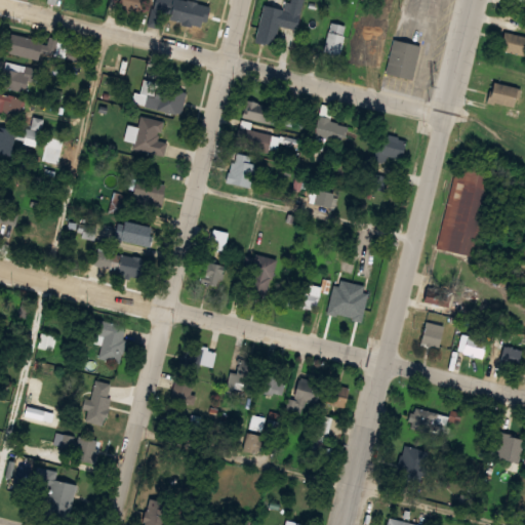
[(139,9),(142,0),(121,0),(120,4),(139,9)]
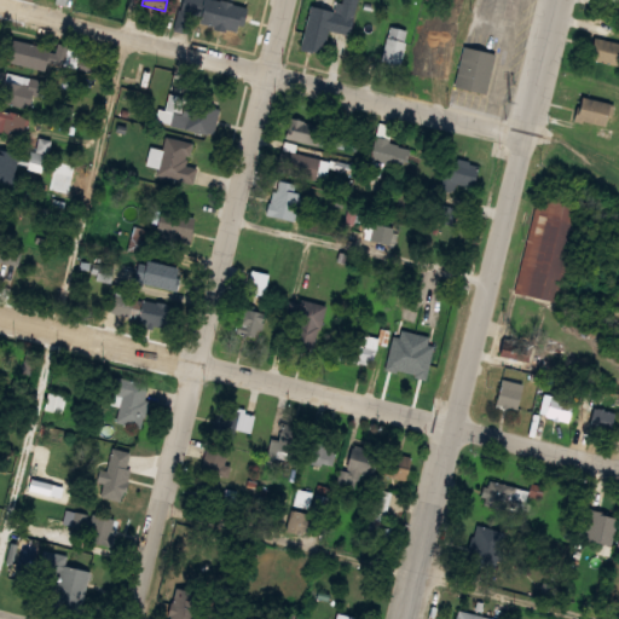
[(201,0),(191,33),(174,28),(181,0),(201,0)]
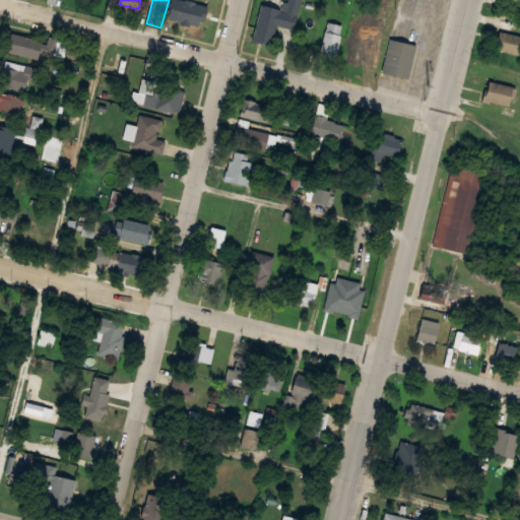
[(187,0),(208,6),(204,20),(200,18),(198,24),(168,16),(172,0),(187,0)]
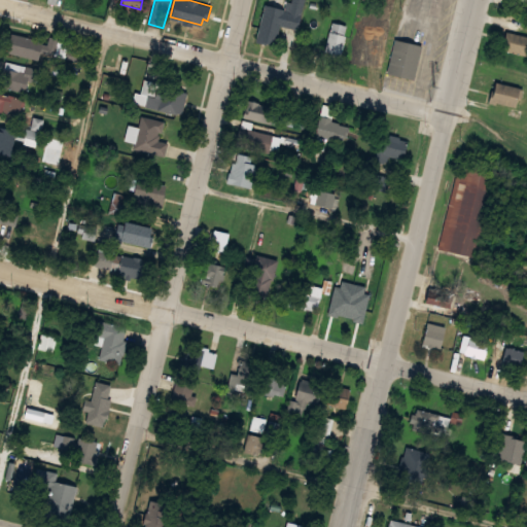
[(255,41),(272,45),(278,25),(297,30),(306,0),(293,0),(293,1),(287,0),(285,8),(266,3),(255,41)]
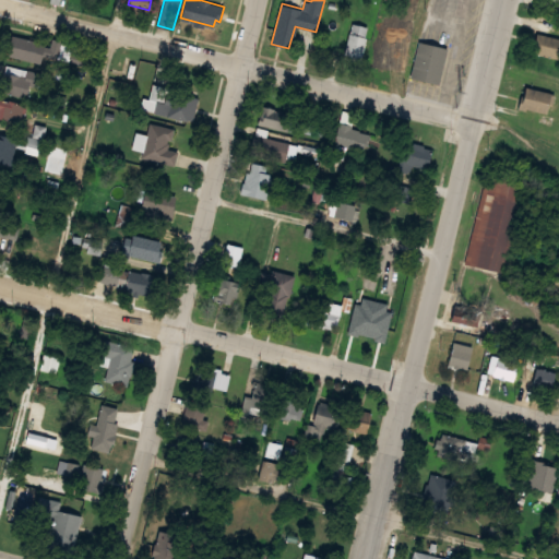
[(412,21),(419,22),(417,37),(411,36),(412,21)]
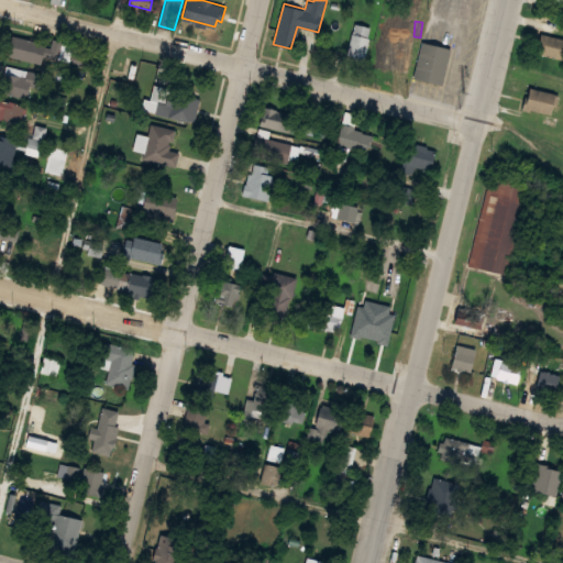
[(348,54),(364,58),(372,29),(355,23),(348,54)]
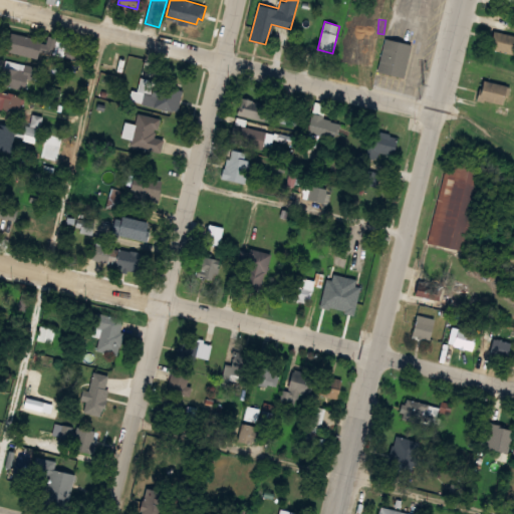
[(513,52),(513,47),(513,33),(494,29),(491,47),(513,52)]
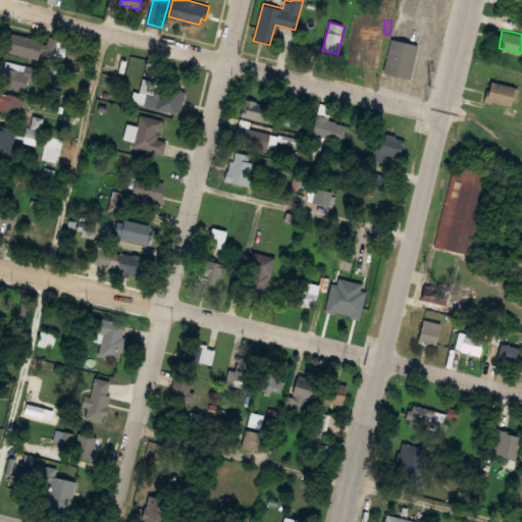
[(6,51),(37,57),(38,50),(77,59),(81,50),(69,47),(70,41),(50,36),(48,44),(42,42),(42,40),(7,32),(5,41),(9,42),(6,51)]
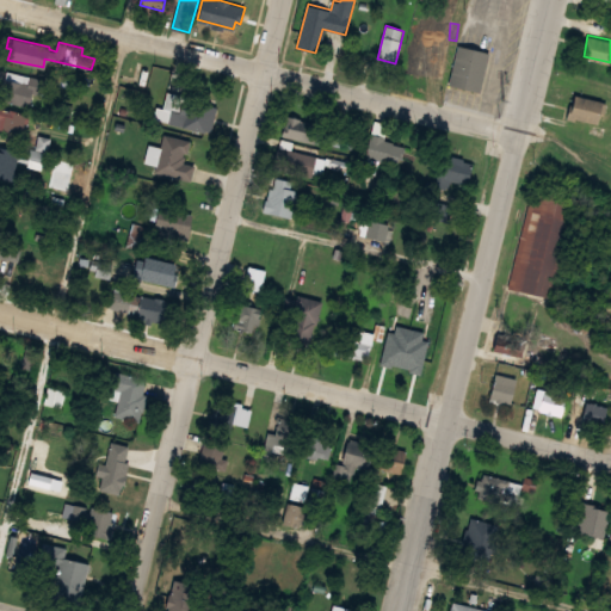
[(415,69),(437,74),(444,42),(424,38),(415,69)]
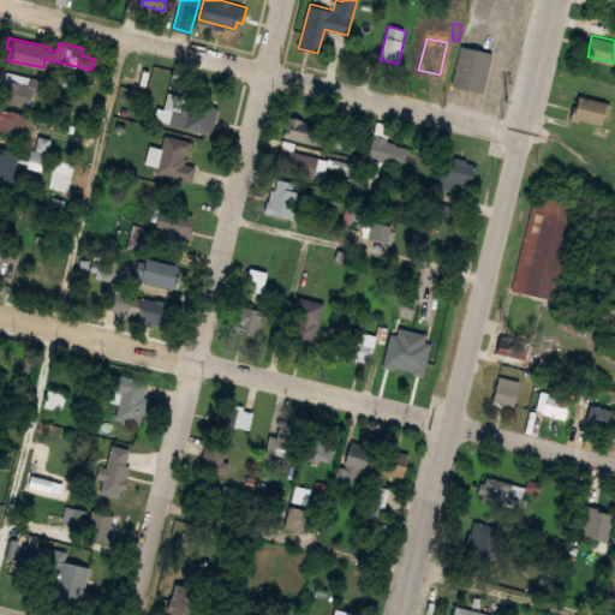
[(463,46),(496,54),(485,94),(452,85),(463,46)]
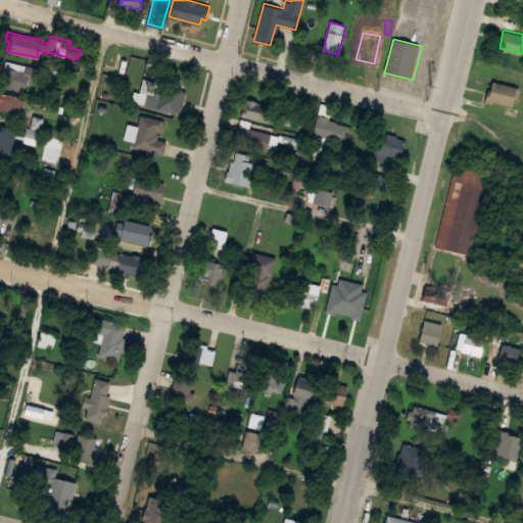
[(122,64),(121,51),(108,52),(109,64),(122,64)]
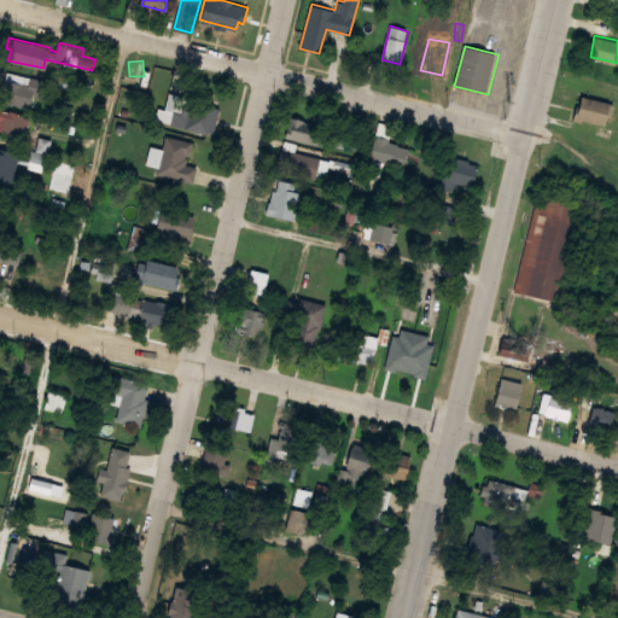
[(27,108),(0,100),(0,89),(5,70),(46,81),(44,94),(30,92),(27,108)]
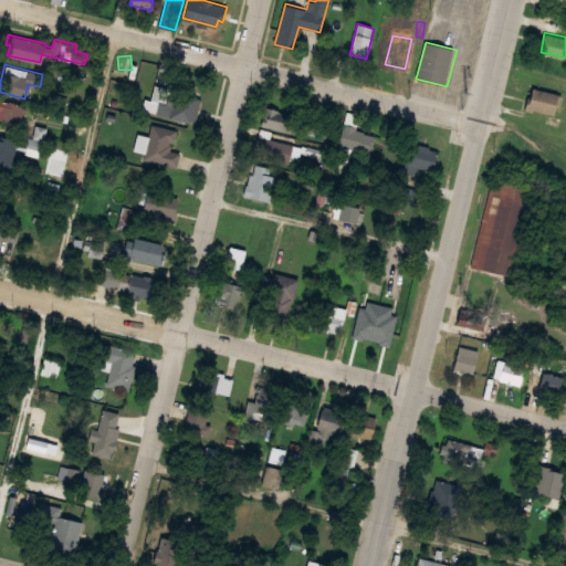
[(528,108),(556,116),(562,94),(534,86),(528,108)]
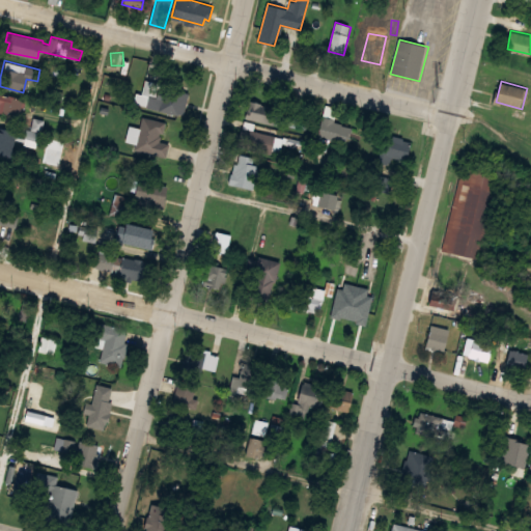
[(188,91),(182,114),(156,108),(156,105),(150,103),(156,83),(188,91)]
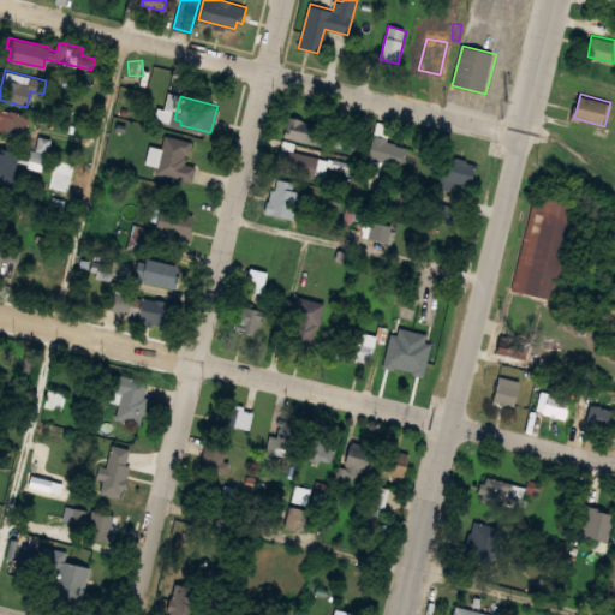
[(0,108),(27,114),(23,133),(0,129),(0,108)]
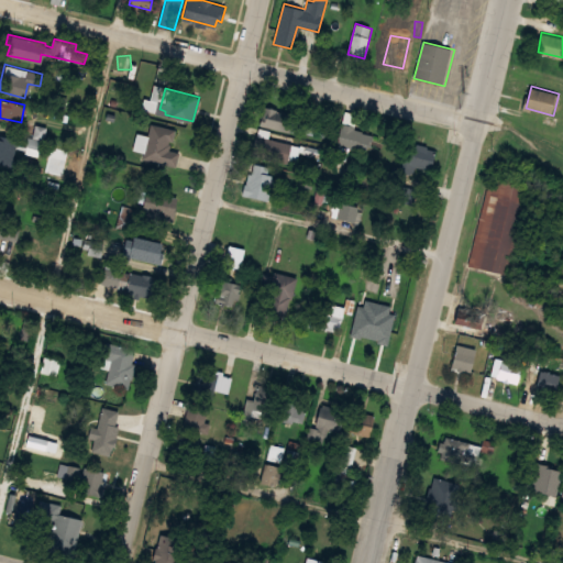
[(299,133),(261,125),(262,117),(266,117),(267,107),(293,112),(291,118),(302,120),(299,133)]
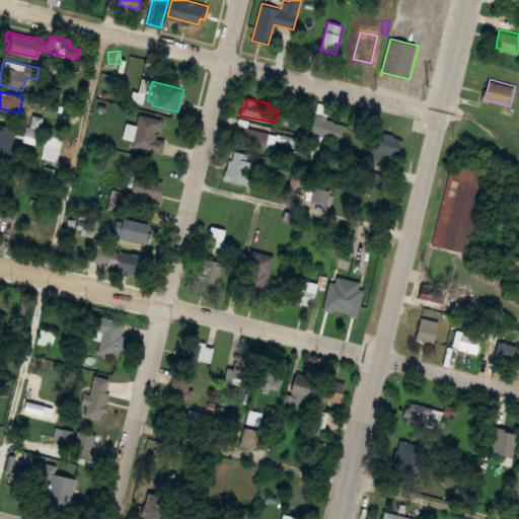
[(310,134),(338,140),(342,124),(329,121),(334,102),(318,99),(310,134)]
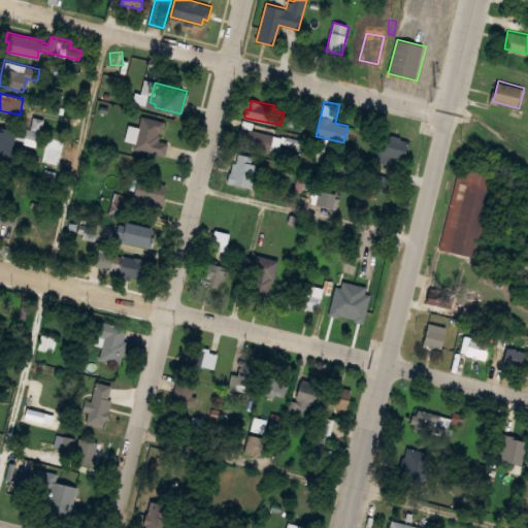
[(288,124),(304,127),(306,119),(302,118),(302,112),(297,112),(297,116),(290,114),(288,124)]
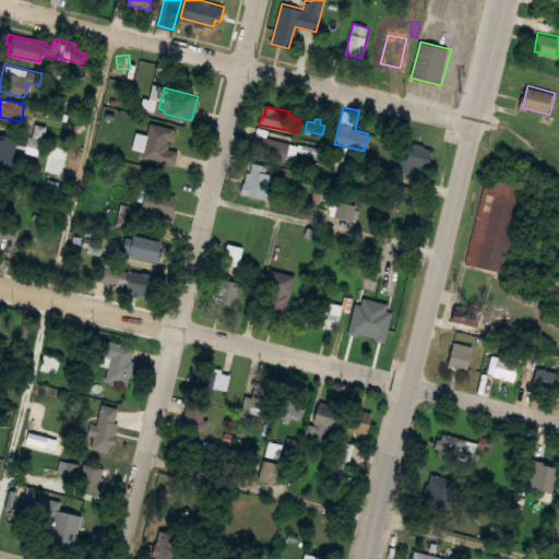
[(37,155),(24,152),(28,135),(32,135),(35,122),(48,126),(45,140),(40,139),(37,155)]
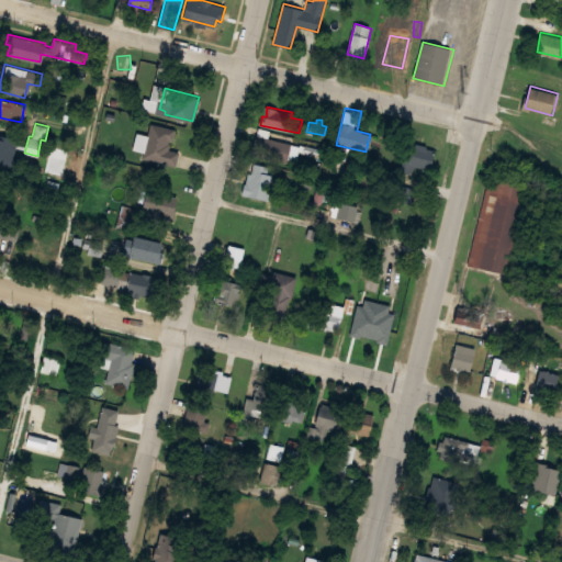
[(152,123),(176,130),(170,149),(180,152),(177,168),(143,159),(152,123)]
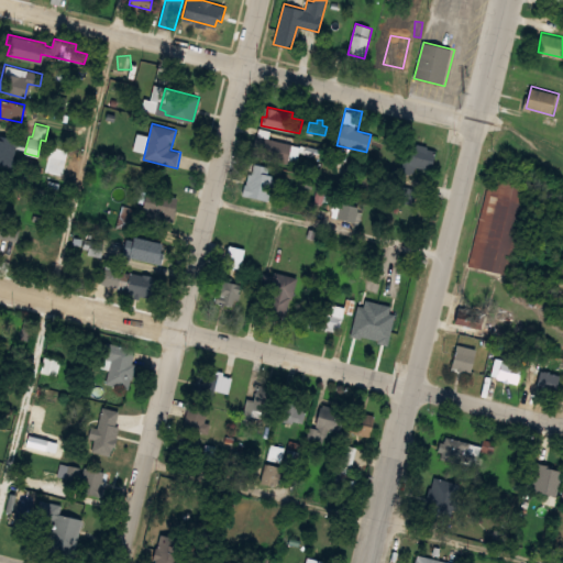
[(0,162),(0,139),(1,135),(18,139),(12,165),(0,162)]
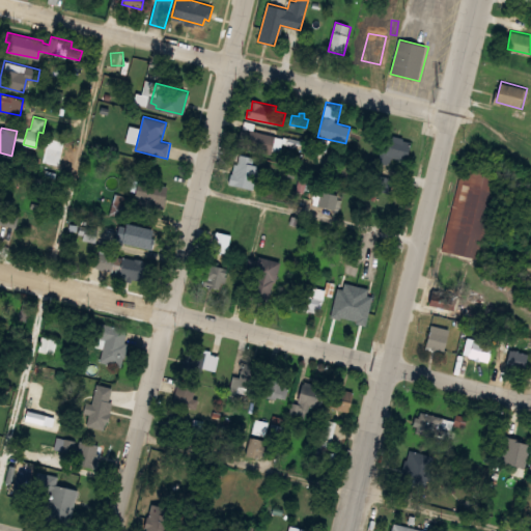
[(275,136),(244,129),(240,146),(271,154),(275,136)]
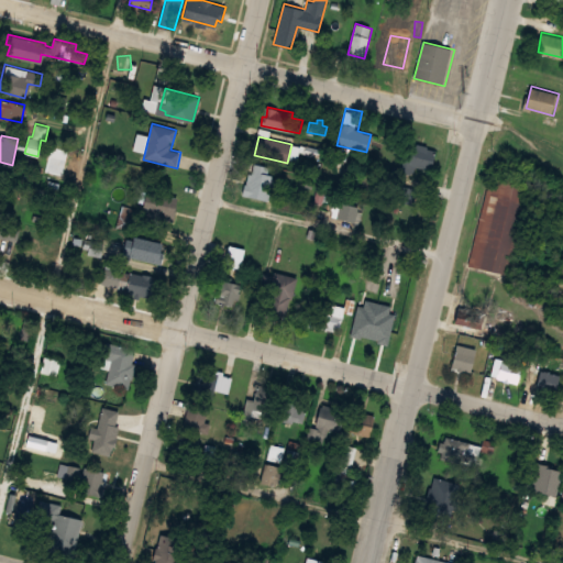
[(439,153),(433,169),(405,162),(409,144),(439,153)]
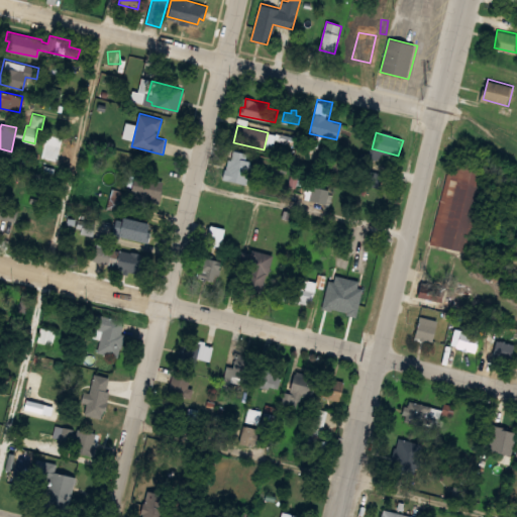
[(268,133),(277,135),(275,147),(266,146),(268,133)]
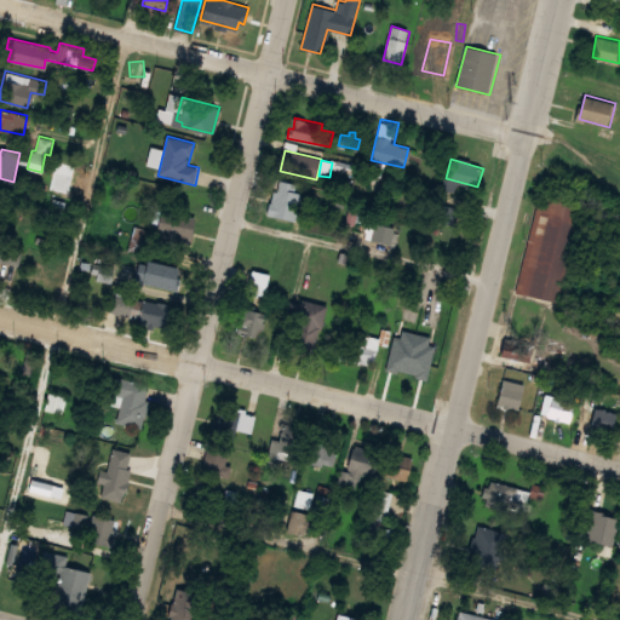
[(267,216),(297,222),(298,214),(306,214),(308,204),(300,199),(303,185),(281,181),(277,193),(271,190),(267,216)]
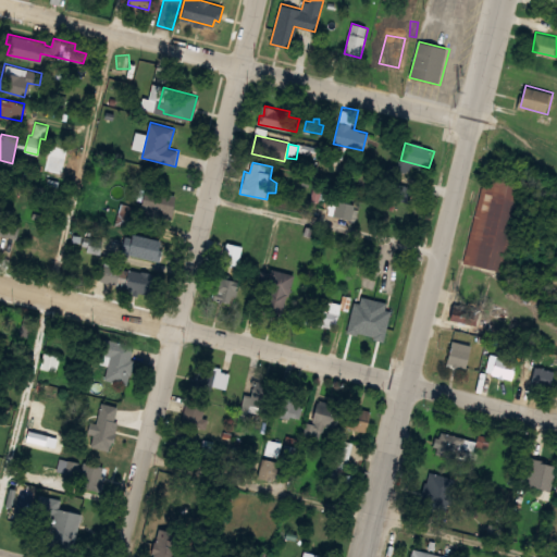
[(465,263),(506,273),(527,180),(484,170),(465,263)]
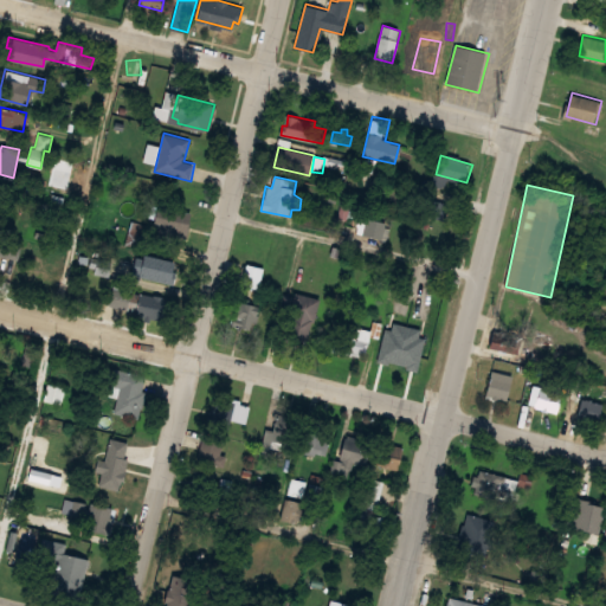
[(343,200),(356,202),(354,216),(349,214),(348,219),(340,217),(343,200)]
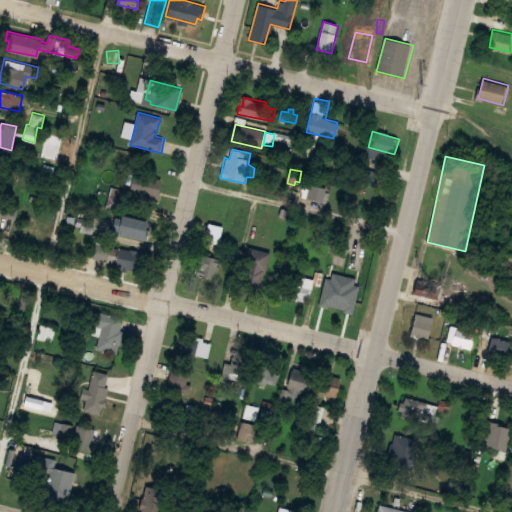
[(366,169),(363,181),(375,184),(378,172),(366,169)]
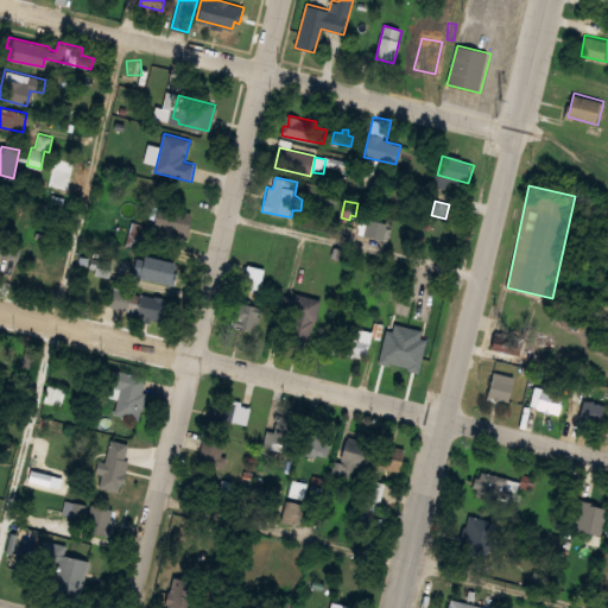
[(190,214),(185,236),(152,228),(158,207),(190,214)]
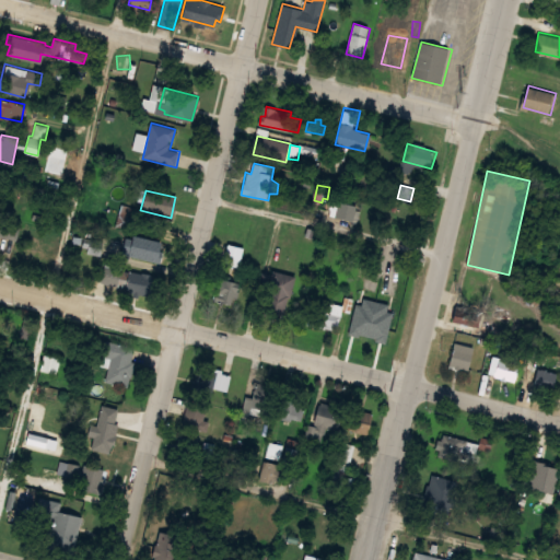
[(335,218),(352,221),(356,205),(338,201),(335,218)]
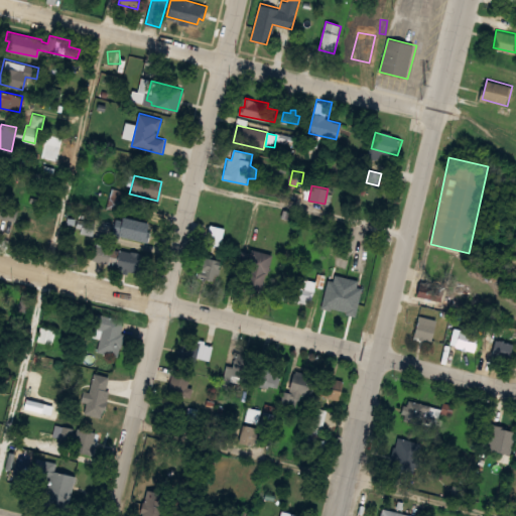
[(0,200),(17,205),(13,220),(0,217),(0,200)]
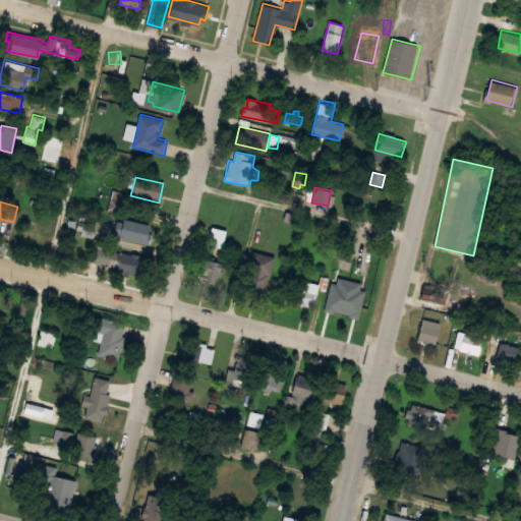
[(125,219),(150,224),(146,242),(120,237),(125,219)]
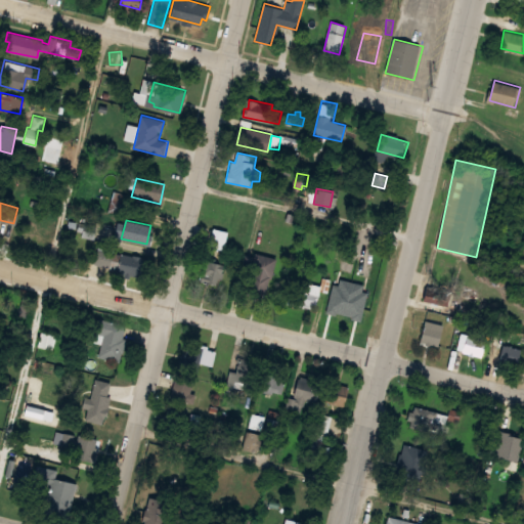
[(84,236),(95,237),(96,227),(85,226),(84,236)]
